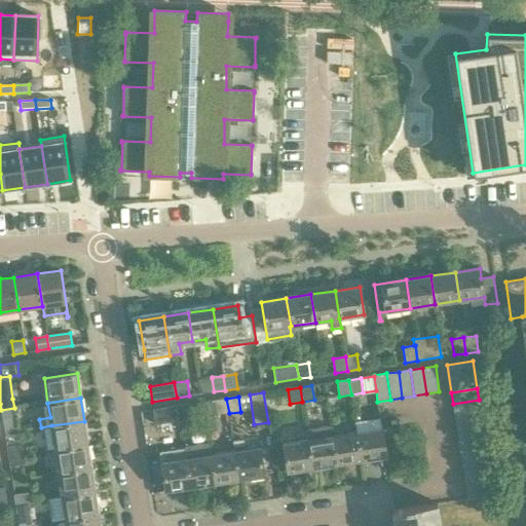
[(215,401),(202,403),(204,417),(217,415),(229,413),(226,399),(215,401)]
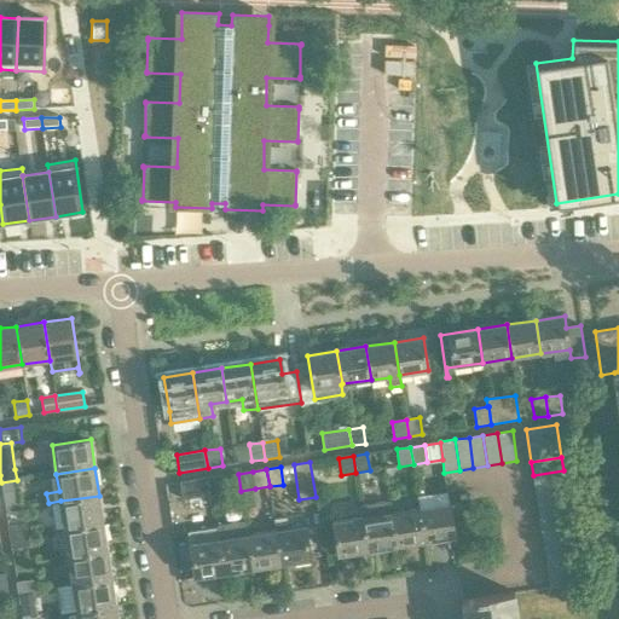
[(563,470),(533,475),(536,490),(566,485),(563,470)]
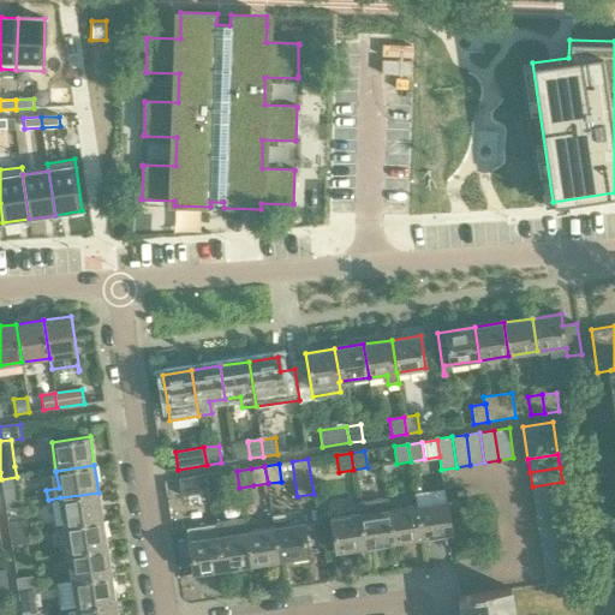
[(222,472),(208,475),(210,493),(225,490),(222,472)]
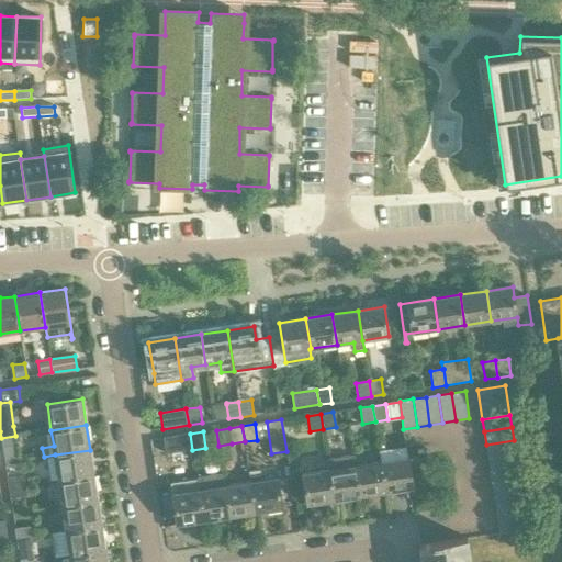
[(192,450),(190,434),(164,438),(166,453),(192,450)]
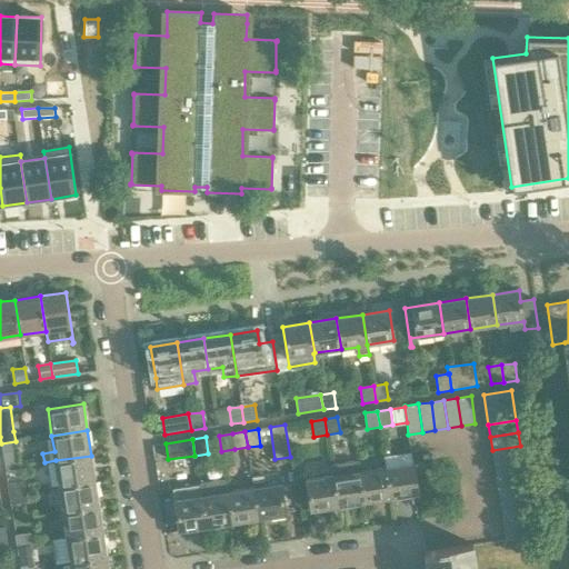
[(16,441),(1,443),(2,452),(17,450),(16,441)]
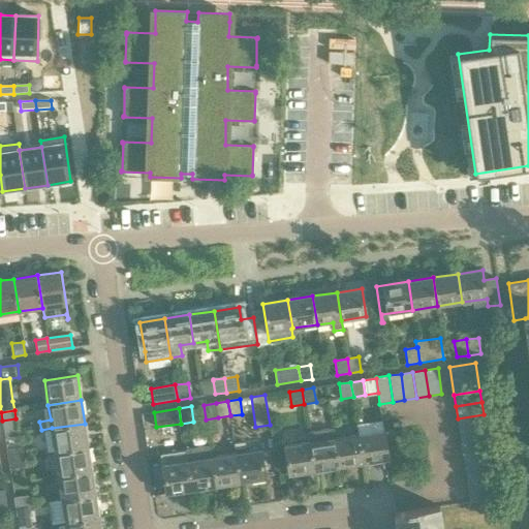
[(484,414),(458,418),(459,430),(486,426),(484,414)]
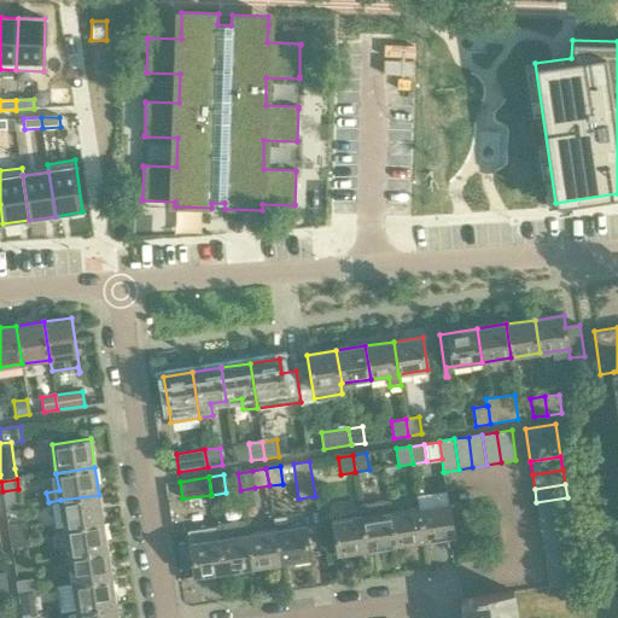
[(99,495),(60,500),(64,528),(103,523),(99,495)]
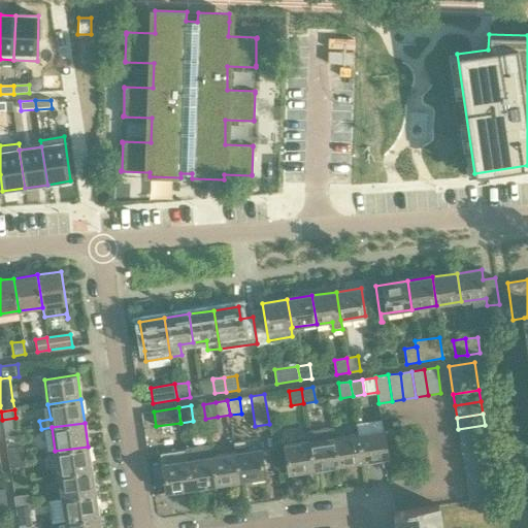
[(485,425),(458,429),(460,441),(487,437),(485,425)]
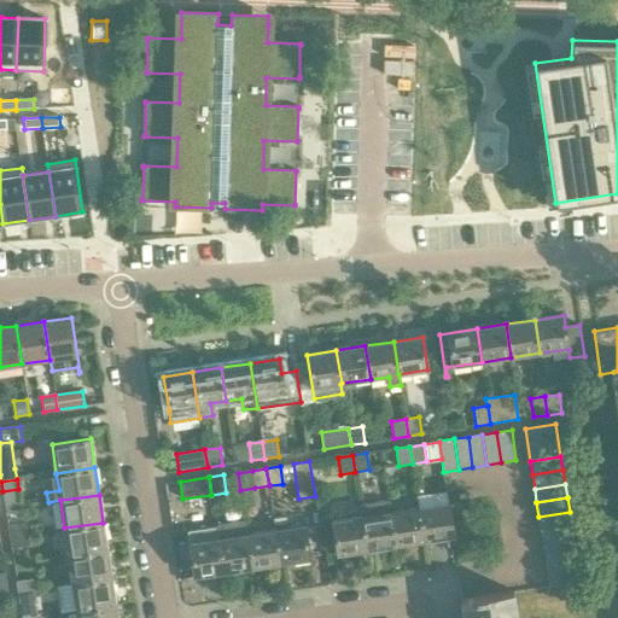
[(389,501),(360,505),(362,517),(367,551),(379,548),(396,546),(391,513),(389,501)]
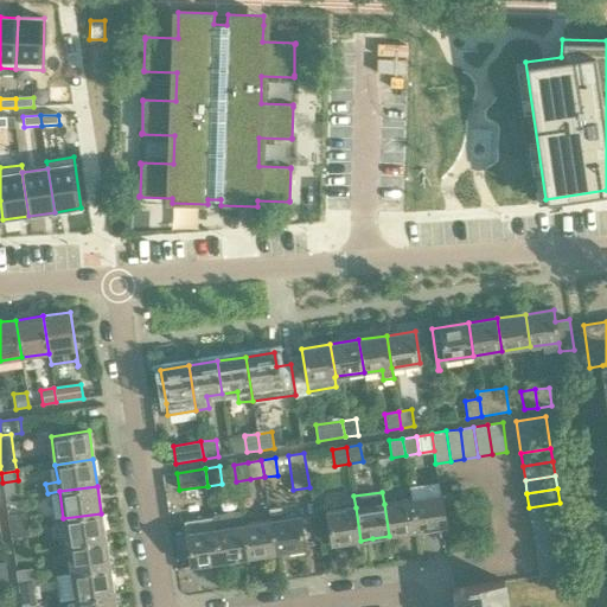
[(441,494),(411,499),(417,532),(429,530),(446,528),(441,494)]
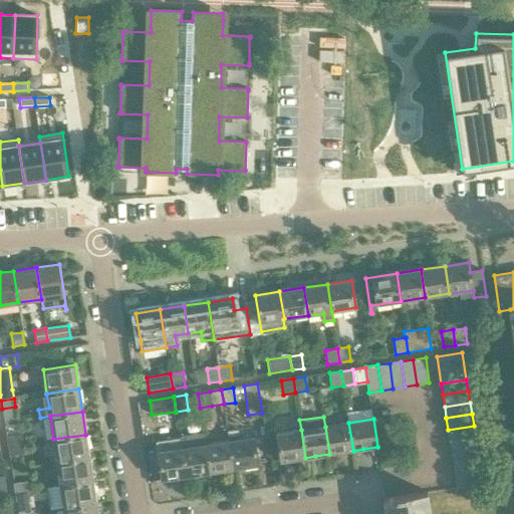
[(348,423),(325,427),(329,454),(343,452),(353,451),(348,423)]
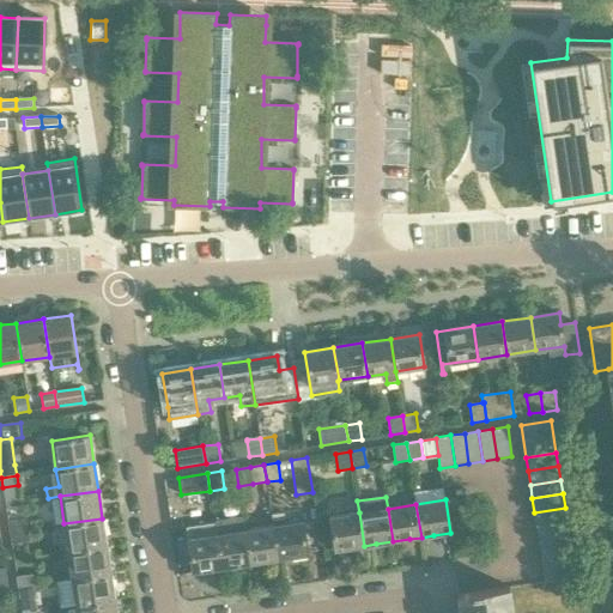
[(565,508),(534,513),(536,528),(568,523),(565,508)]
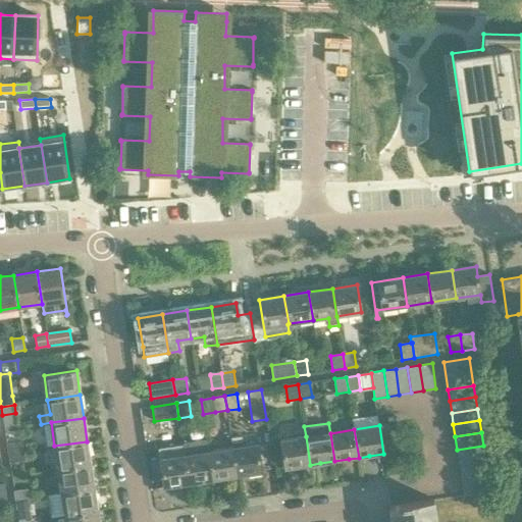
[(241,436),(231,438),(232,448),(238,476),(248,474),(262,472),(258,444),(243,447),(241,436)]
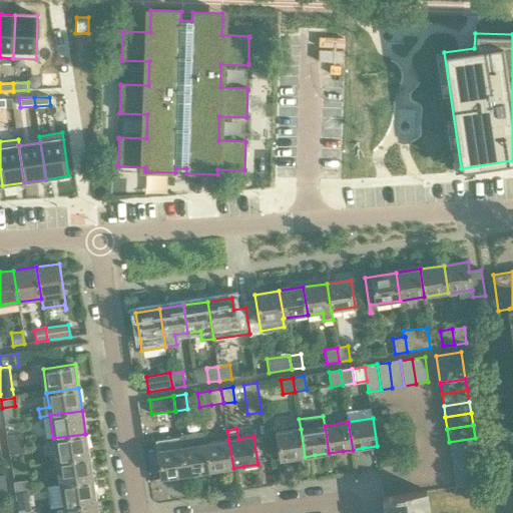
[(301,429),(277,433),(281,461),(295,458),(305,457),(301,429)]
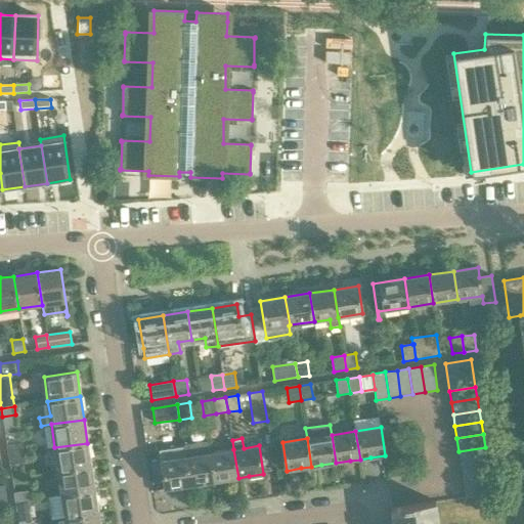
[(208,441),(183,444),(183,447),(189,485),(200,484),(214,481),(210,453),(208,441)]
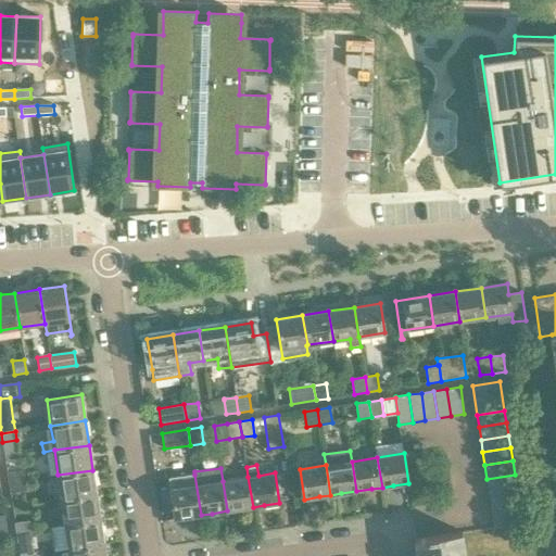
[(92,470),(58,475),(62,500),(97,495),(92,470)]
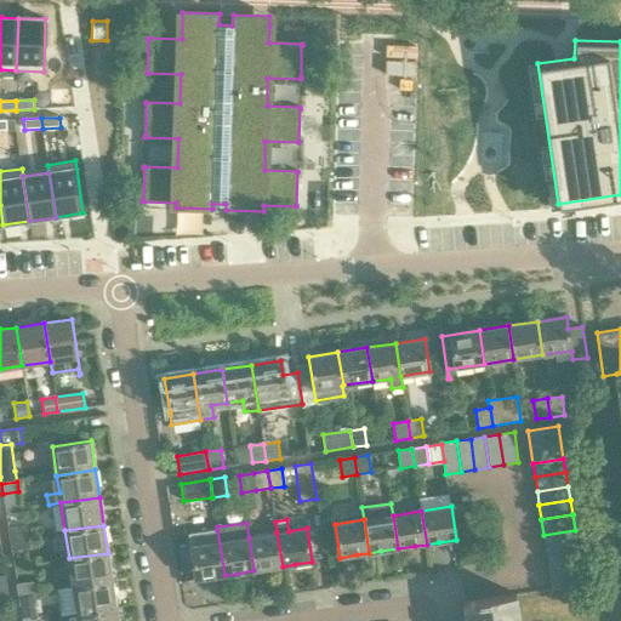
[(9,529),(10,540),(26,537),(23,527),(9,529)]
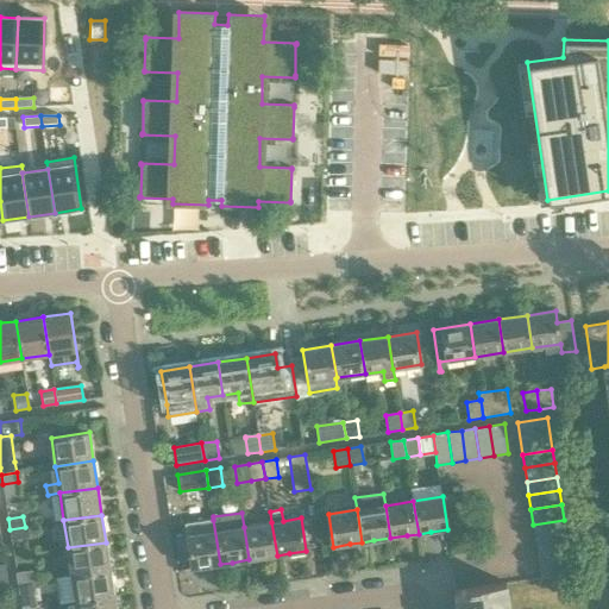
[(213,520),(184,525),(192,569),(208,566),(220,564),(213,520)]
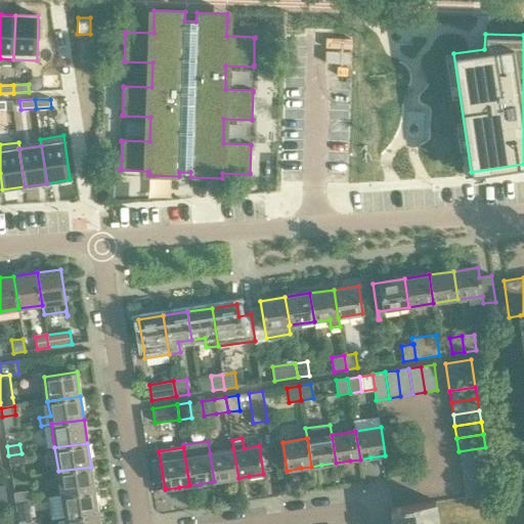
[(485,447),(459,451),(461,463),(486,459),(485,447)]
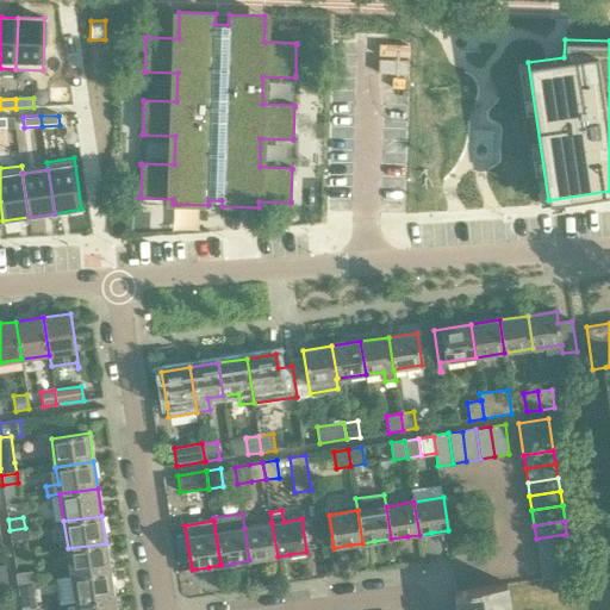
[(272,523),(244,528),(249,560),(266,558),(278,556),(272,523)]
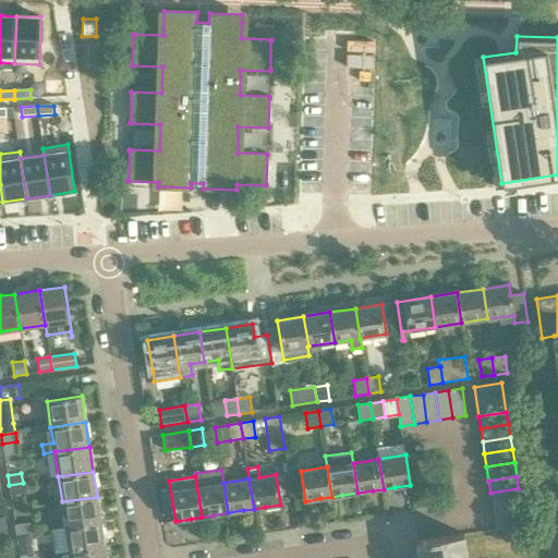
[(23,483),(9,485),(10,494),(24,492),(23,483)]
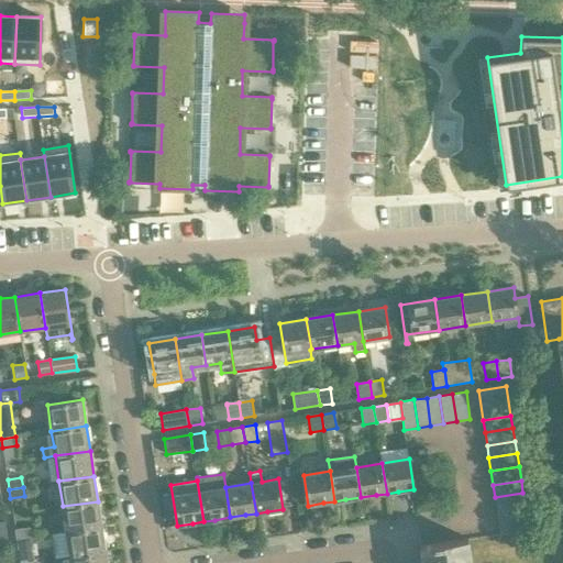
[(522,493),(495,497),(497,510),(525,506),(522,493)]
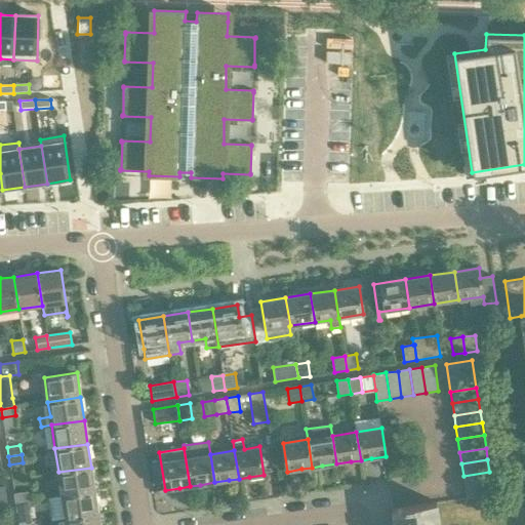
[(91,468),(58,472),(62,495),(94,491),(91,468)]
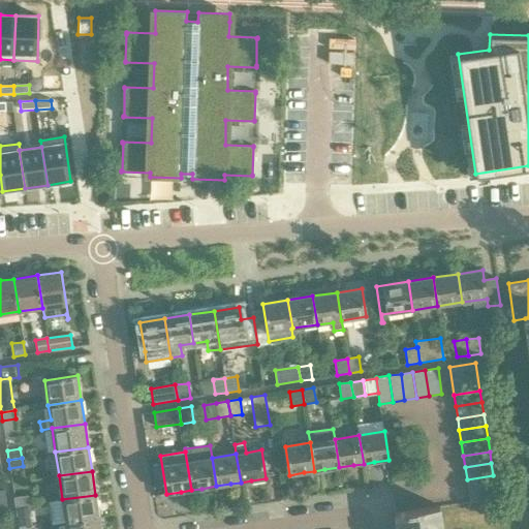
[(493,475),(467,479),(469,491),(495,487),(493,475)]
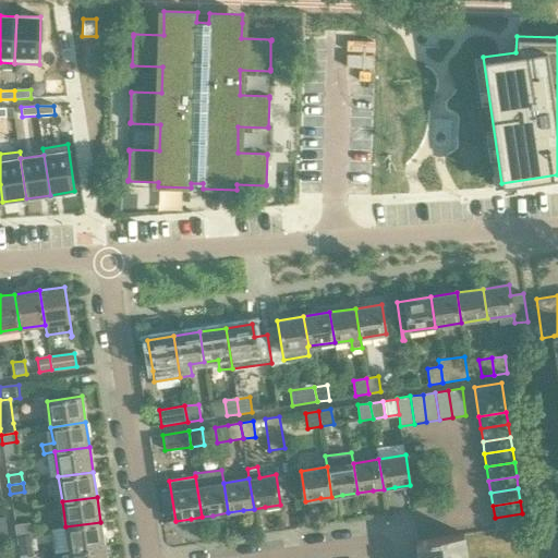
[(522,513),(495,518),(496,531),(524,526),(522,513)]
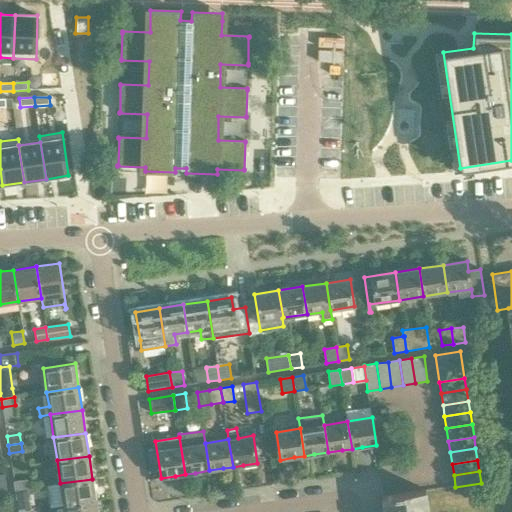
[(60,483),(47,485),(50,508),(64,506),(96,501),(92,479),(60,483)]
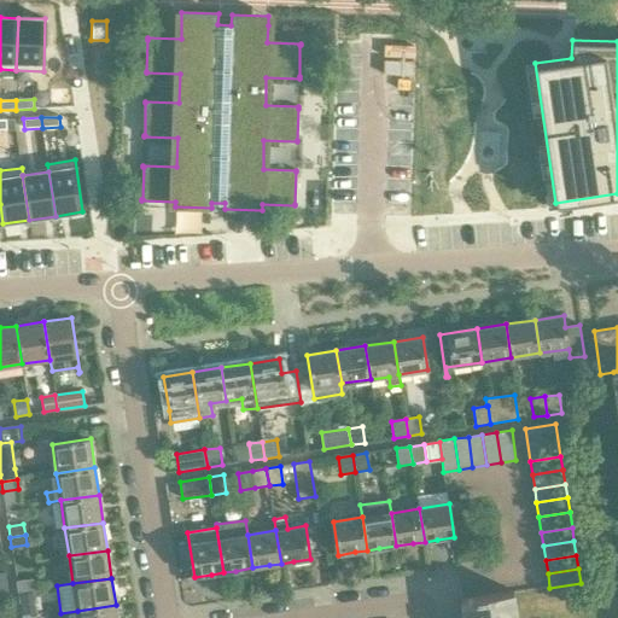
[(17,582),(18,592),(34,589),(31,579),(17,582)]
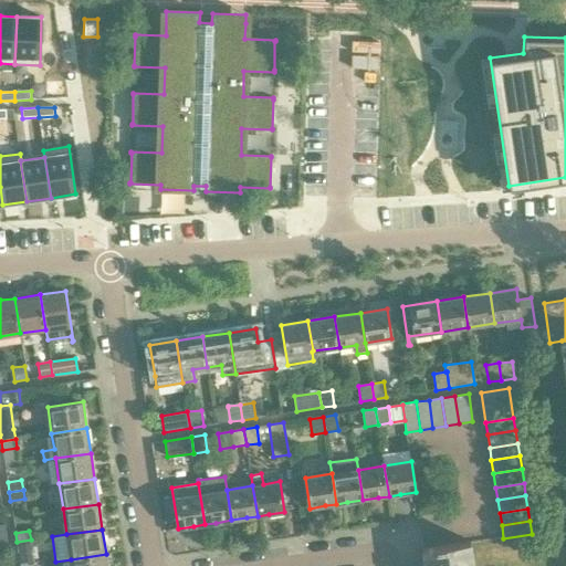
[(31,540),(17,542),(18,552),(32,549),(31,540)]
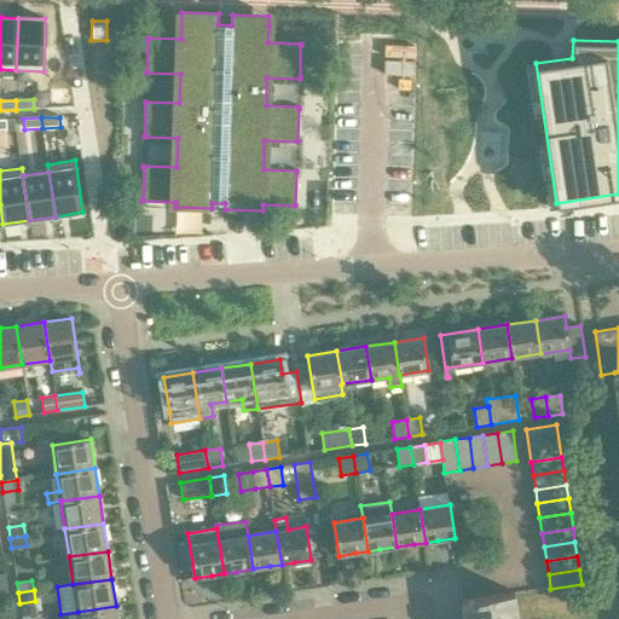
[(519,618),(515,593),(463,601),(464,618),(519,618)]
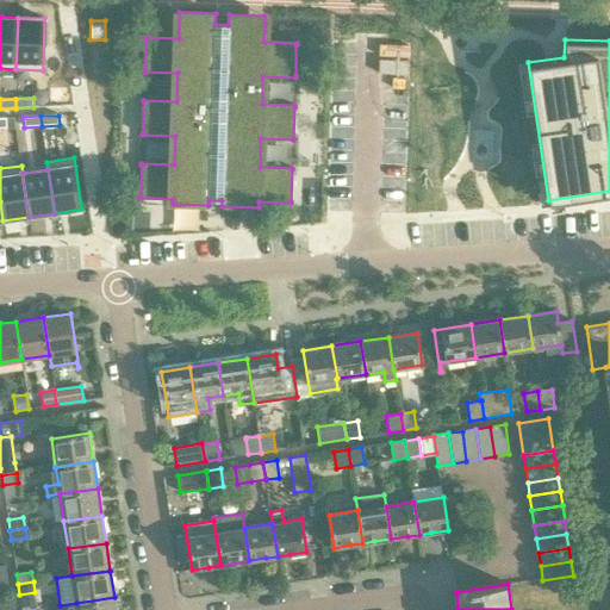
[(116,609),(114,597),(76,603),(76,609),(116,609)]
